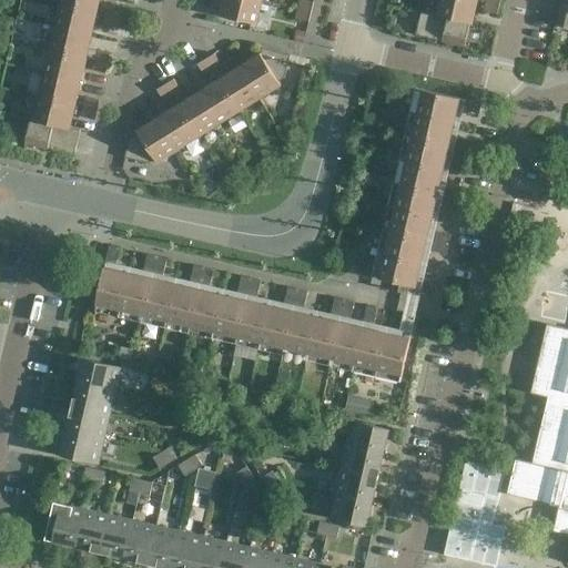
[(98,12),(100,0),(60,0),(60,3),(98,12)]
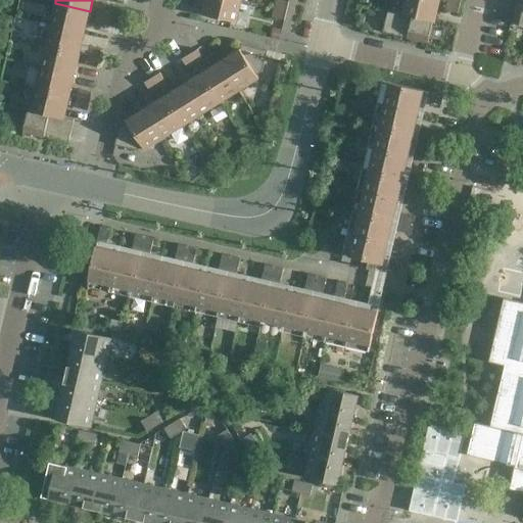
[(236,22),(241,0),(240,0),(205,0),(202,14),(236,22)]
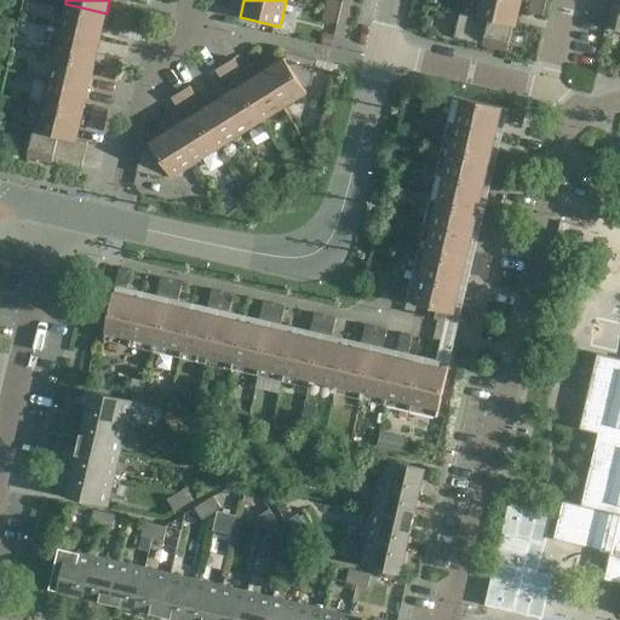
[(333,0),(327,0),(325,10),(340,13),(343,3),(333,0)]
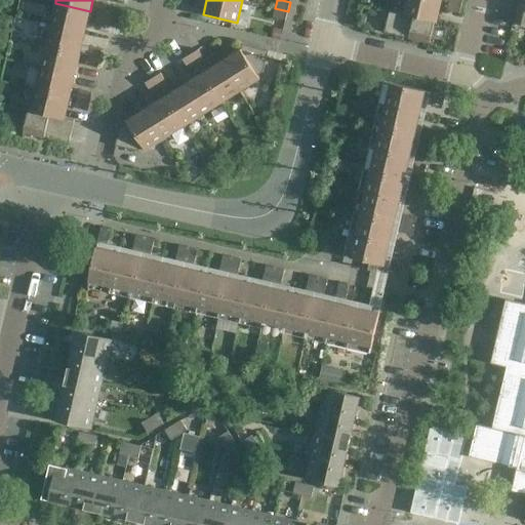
[(437,23),(442,0),(405,0),(403,12),(403,13),(435,21),(435,22),(437,23)]
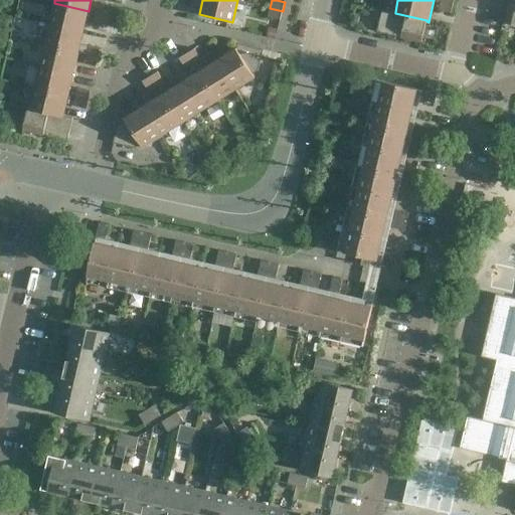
[(514,0),(510,0),(510,3),(509,3),(505,23),(514,25),(514,0)]
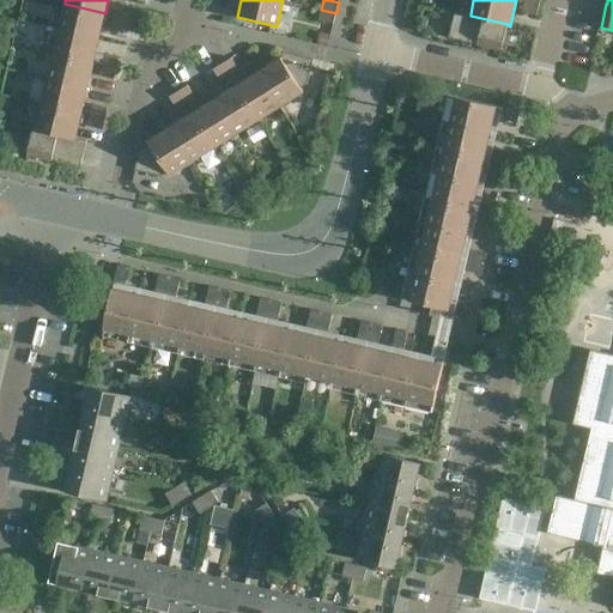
[(538,16),(540,5),(525,1),(522,12),(538,16)]
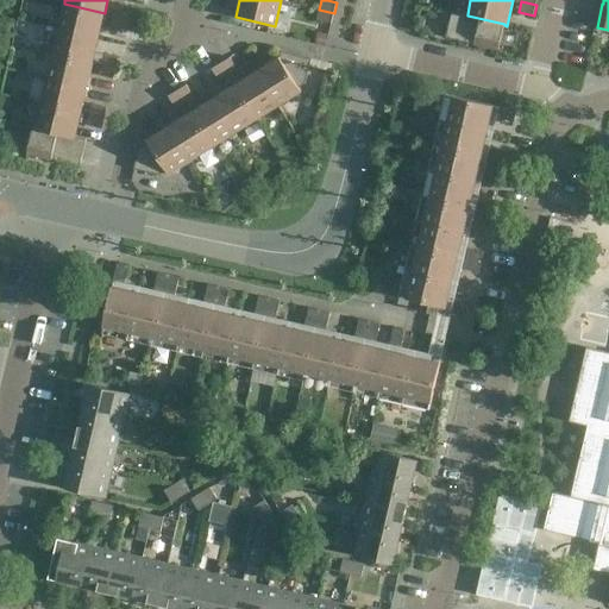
[(99,38),(105,13),(64,4),(58,29),(99,38)]
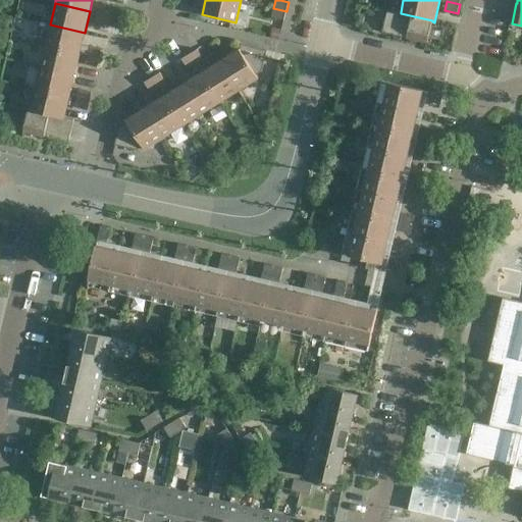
[(99,3),(97,12),(109,15),(111,6),(99,3)]
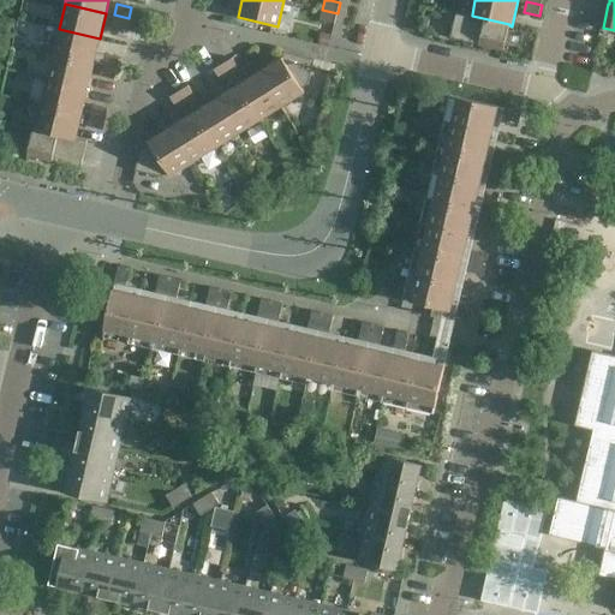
[(335,23),(338,13),(322,10),(320,21),(335,23)]
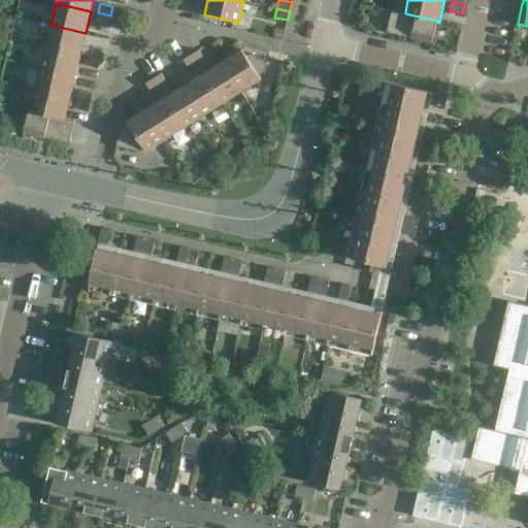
[(432,43),(437,22),(437,21),(405,13),(405,12),(392,9),(387,33),(407,37),(411,37),(411,38),(432,43)]
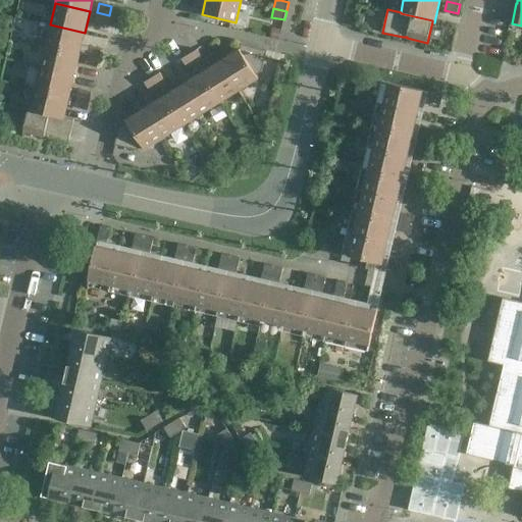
[(107,24),(109,15),(97,12),(95,21),(107,24)]
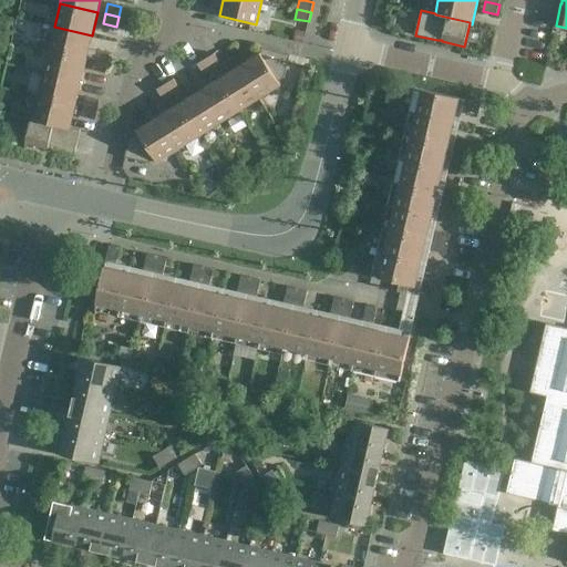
[(86,59),(92,35),(54,27),(50,50),(86,59)]
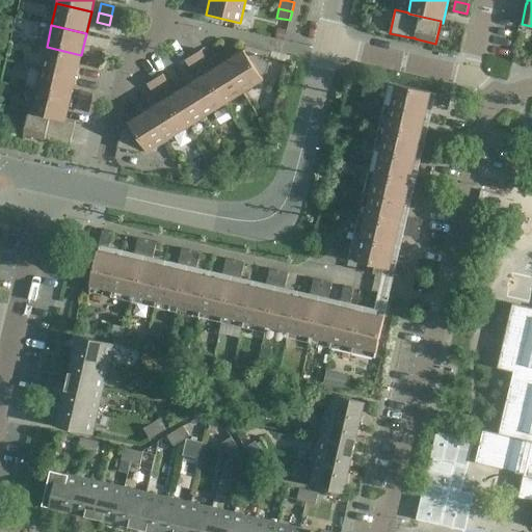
[(245,45),(244,50),(261,77),(267,73),(272,51),(245,45)]
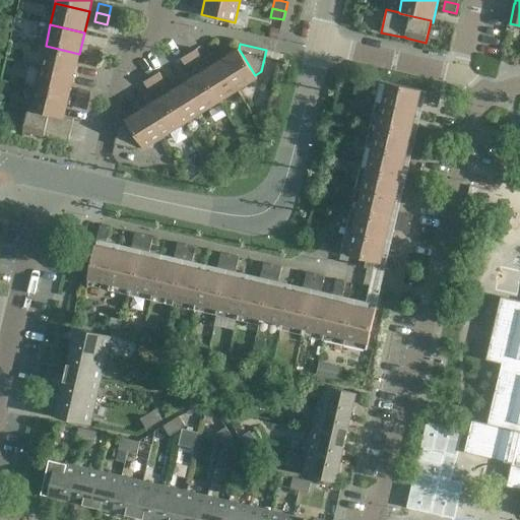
[(74,75),(79,54),(46,46),(41,67),(74,75)]
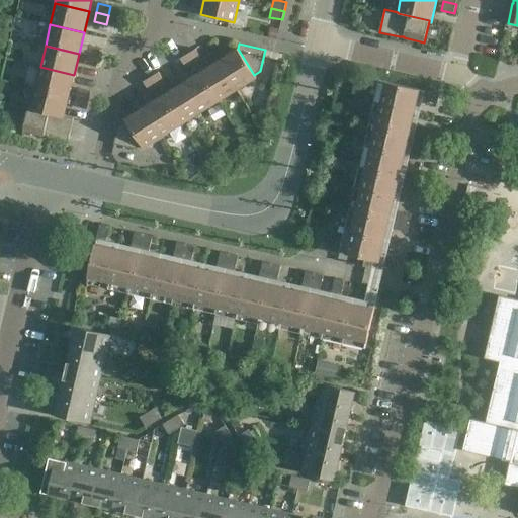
[(88,46),(86,55),(99,58),(101,49),(88,46)]
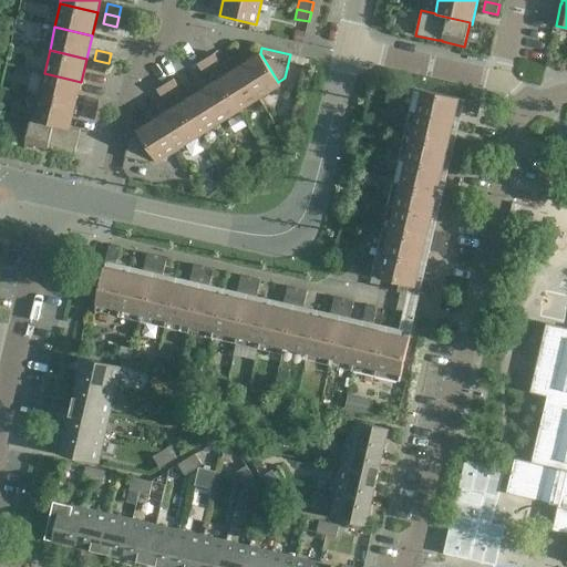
[(214,53),(206,59),(214,71),(222,65),(214,53)]
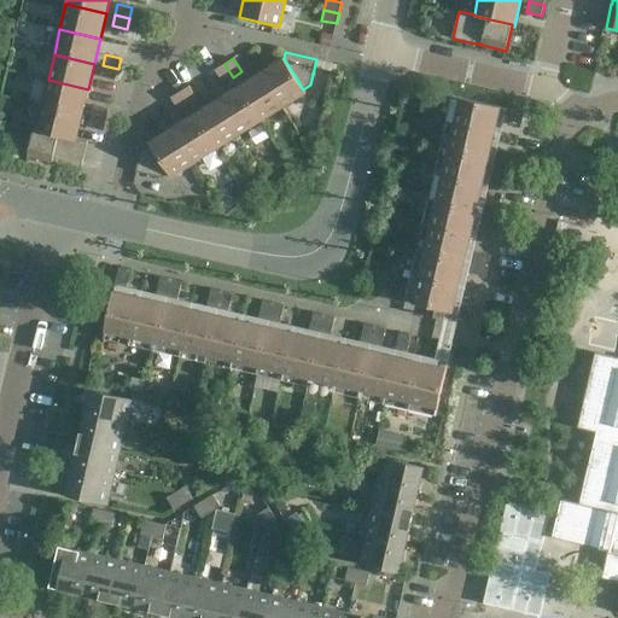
[(305,93),(303,89),(284,58),(261,73),(283,108),(305,93)]
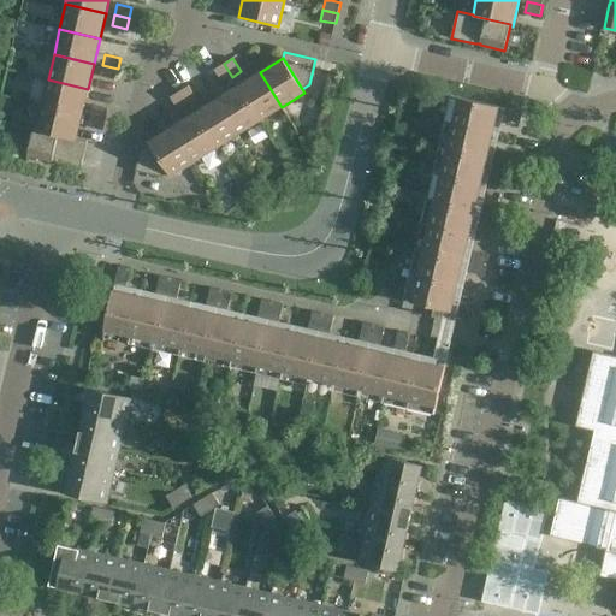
[(232,77),(224,64),(214,70),(223,83),(232,77)]
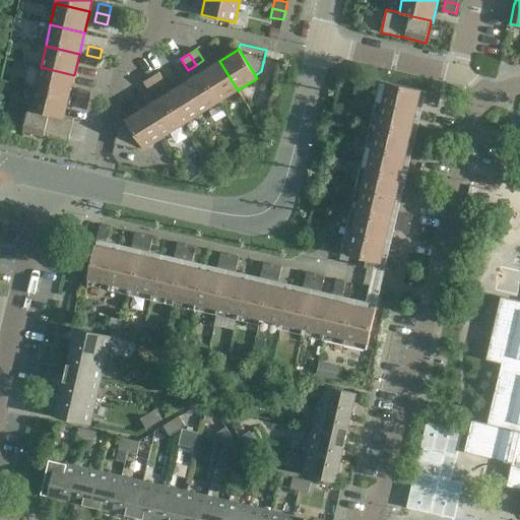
[(96,67),(100,58),(86,55),(84,64),(96,67)]
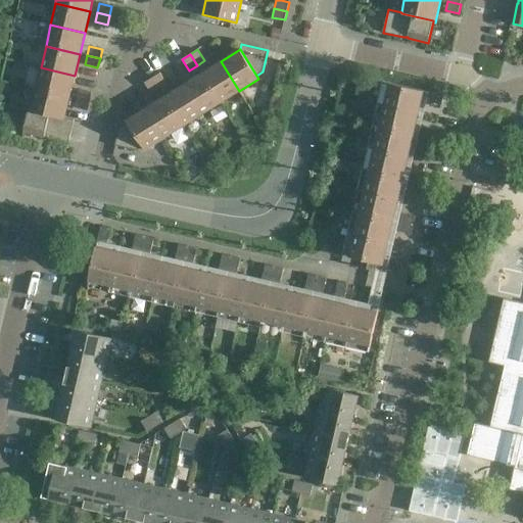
[(239,91),(221,61),(202,73),(221,103),(239,91)]
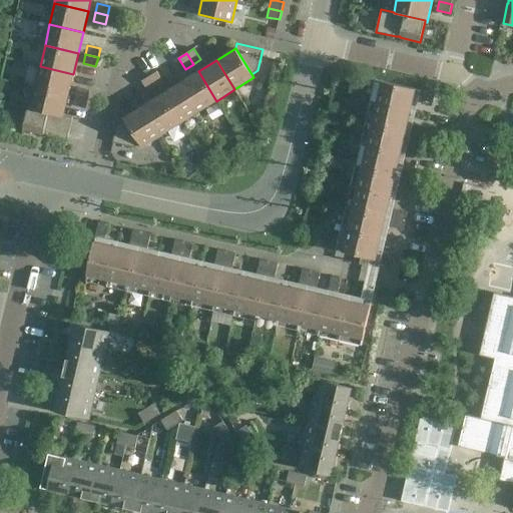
[(68,95),(73,74),(40,66),(35,87),(68,95)]
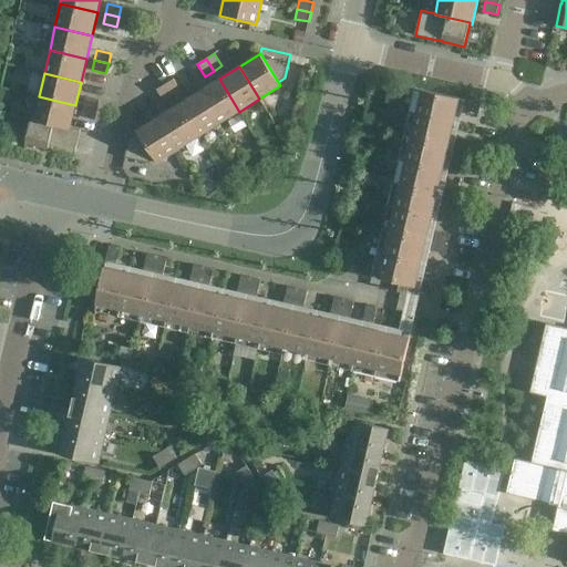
[(174,79),(165,84),(173,96),(182,91),(174,79)]
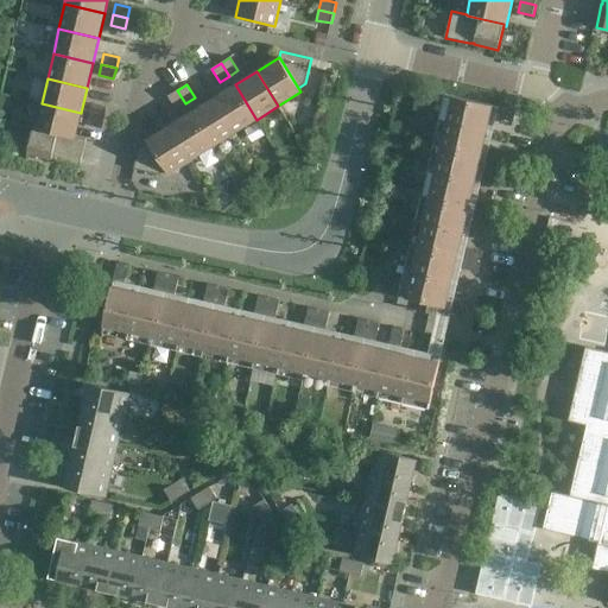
[(257,120),(235,84),(213,99),(234,133),(257,120)]
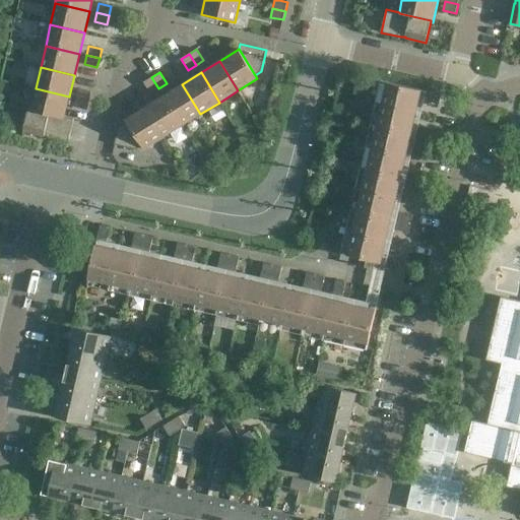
[(158,88),(151,77),(143,81),(150,92),(158,88)]
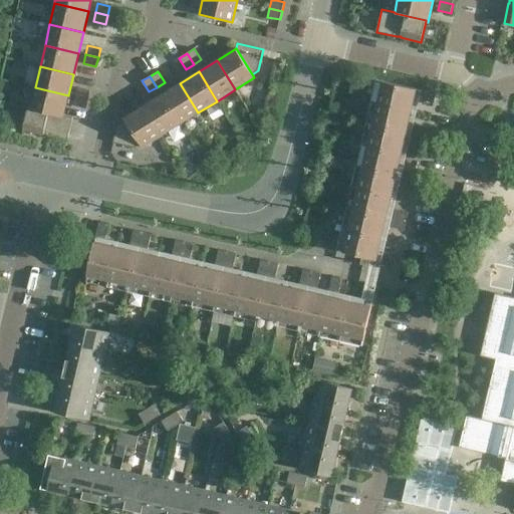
[(409,123),(412,110),(417,88),(377,80),(367,123),(407,133),(409,123)]
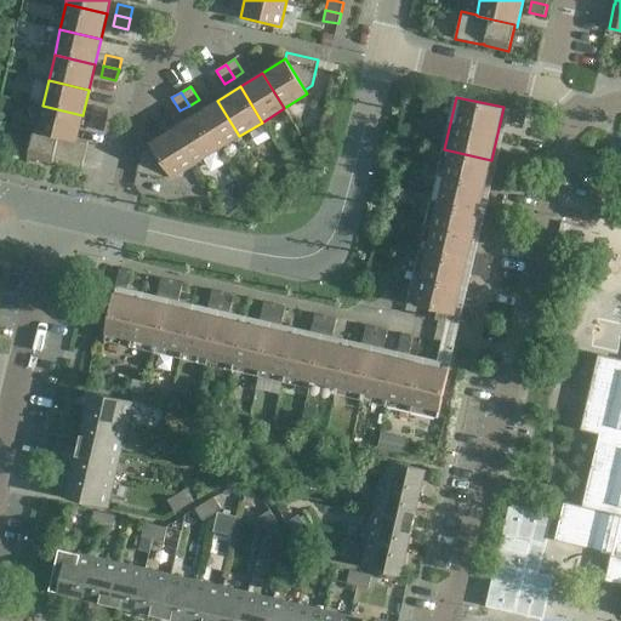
[(239,136),(217,101),(195,114),(217,149),(239,136)]
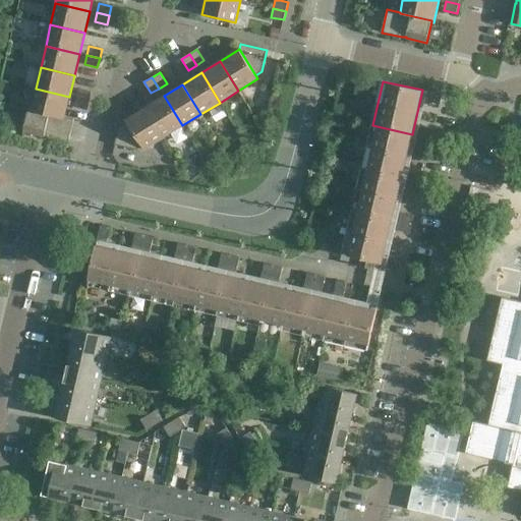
[(64,118),(65,117),(69,97),(36,89),(31,109),(31,110),(64,118)]
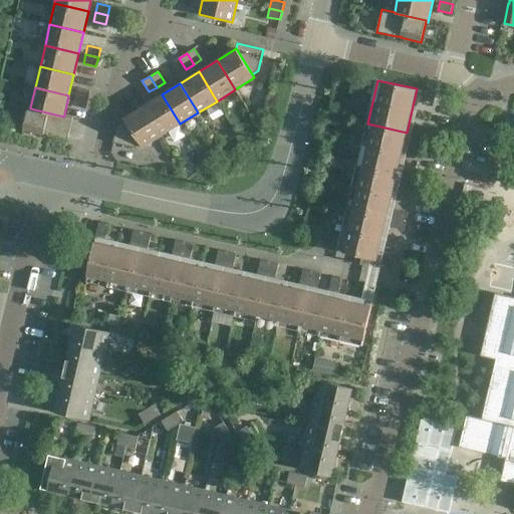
[(77,87),(75,96),(88,99),(90,90),(77,87)]
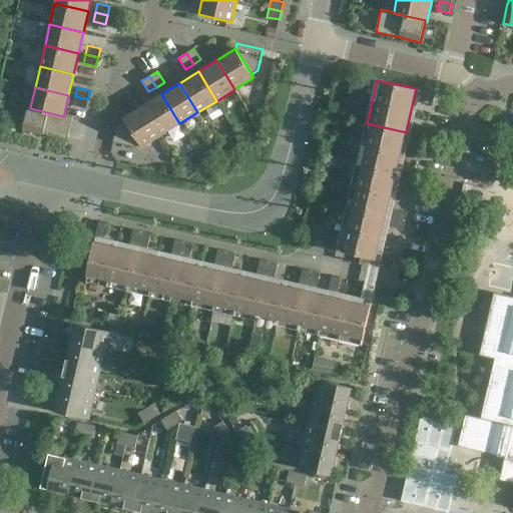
[(433,102),(435,94),(435,93),(420,90),(418,99),(433,102)]
